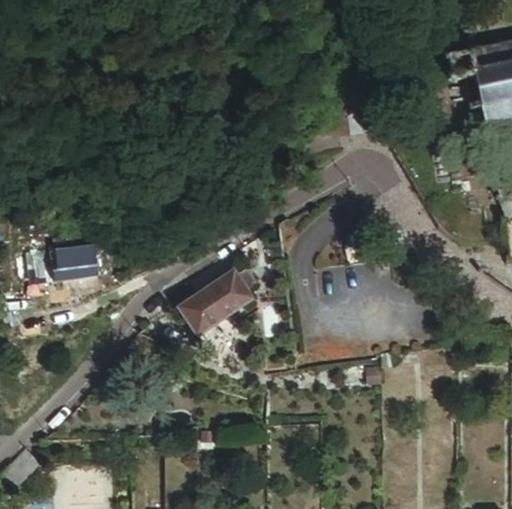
[(511,43),(477,51),(476,44),(468,45),(469,49),(454,52),(453,49),(447,50),(448,54),(444,55),(446,60),(449,60),(452,73),(448,74),(450,81),(452,80),(452,81),(455,81),(459,81),(459,80),(476,76),(481,100),(470,103),(471,109),(480,107),(483,120),(479,121),(480,129),(485,127),(486,132),(488,140),(489,145),(487,146),(488,151),(490,150),(494,169),(491,169),(493,174),(495,173),(500,194),(497,194),(498,198),(506,196),(494,139),(492,131),(491,124),(511,119),(511,43)]
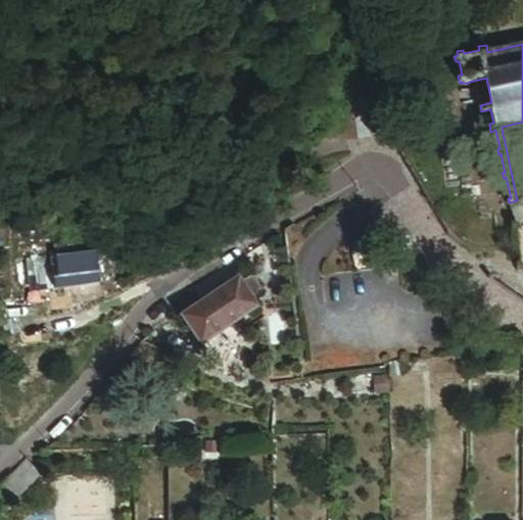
[(522,261),(518,225),(519,225),(519,222),(514,223),(513,223),(514,227),(516,227),(518,242),(515,242),(516,245),(519,245),(522,260),(522,261),(518,262),(518,267),(522,266),(522,270),(522,269),(522,261)]
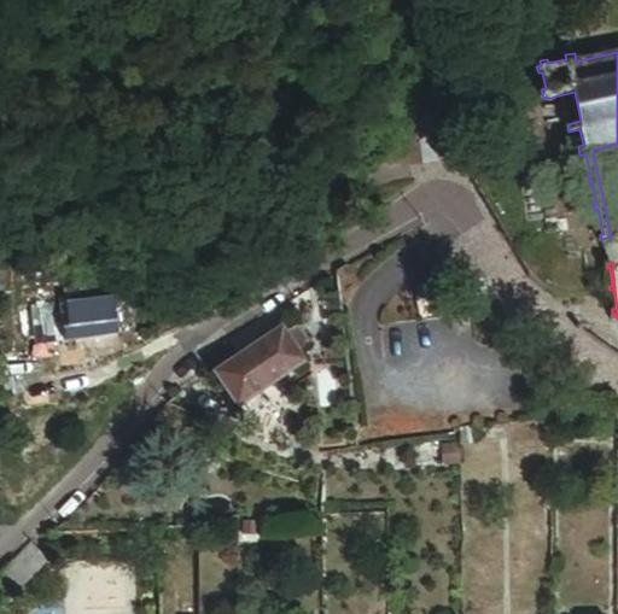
[(356,275),(349,264),(339,272),(347,281),(356,275)]
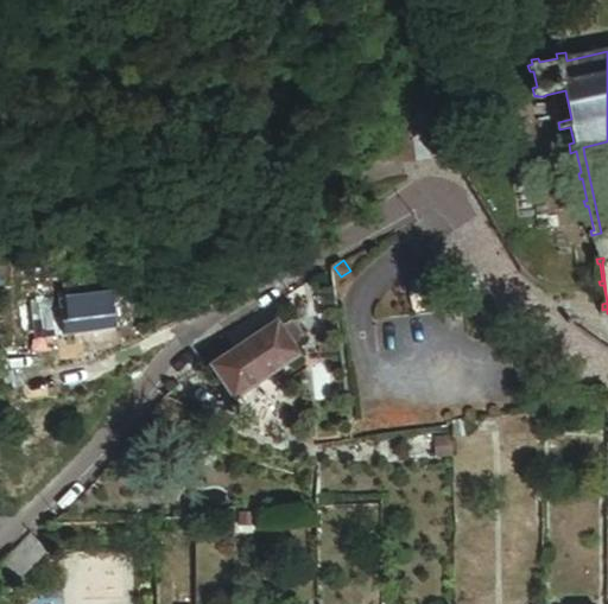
[(114,300),(113,288),(75,293),(61,294),(62,306),(50,309),(52,332),(128,323),(126,299),(114,300)]
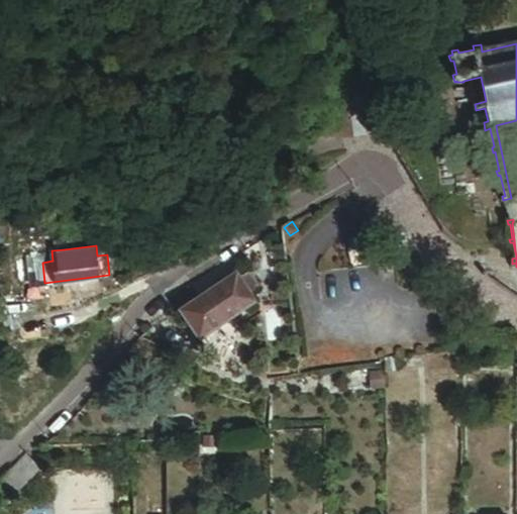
[(251,295),(241,279),(237,272),(181,310),(200,339),(256,302),(251,295)]
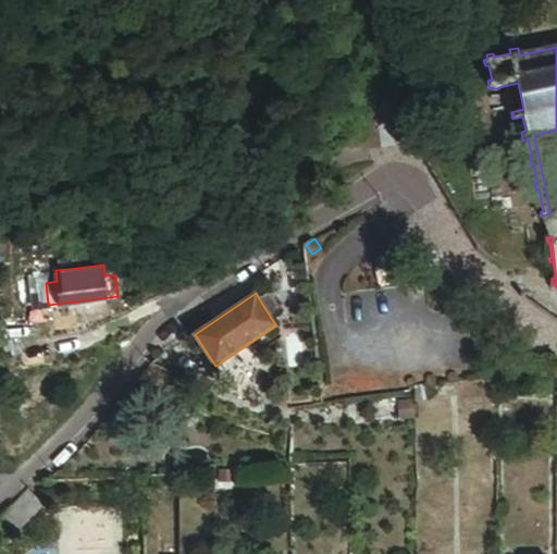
[(271,293),(260,300),(271,318),(282,310),(271,293)]
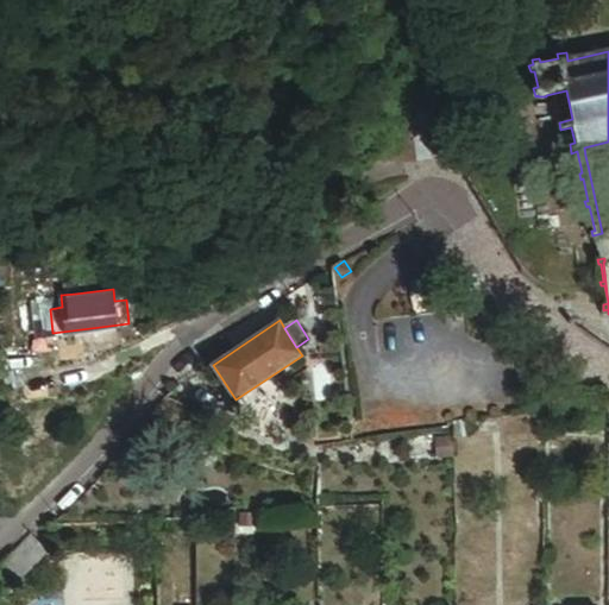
[(479,433),(477,417),(453,421),(453,439),(479,433)]
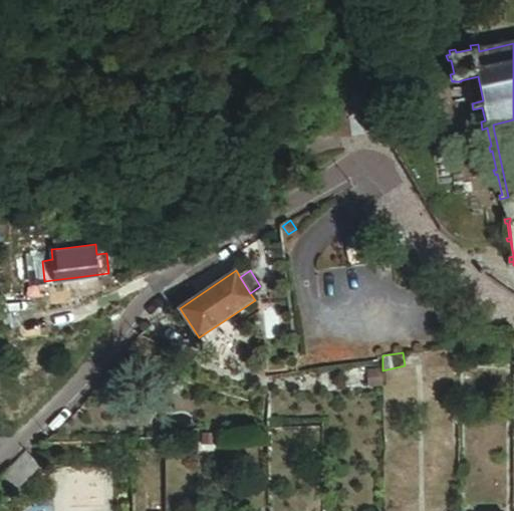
[(382,354),(373,356),(373,370),(382,370),(382,355),(382,354)]
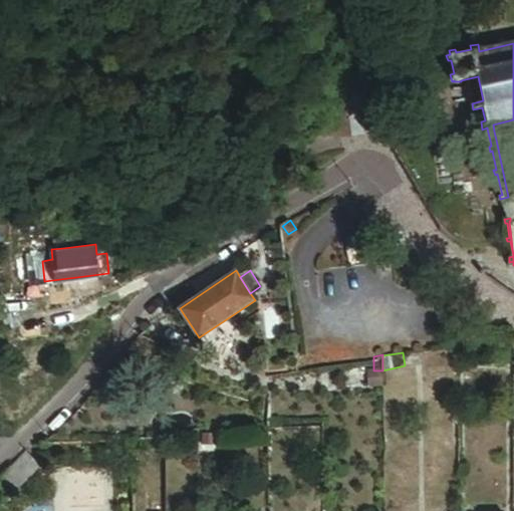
[(0,475),(0,476),(15,491),(40,464),(25,450),(0,475)]
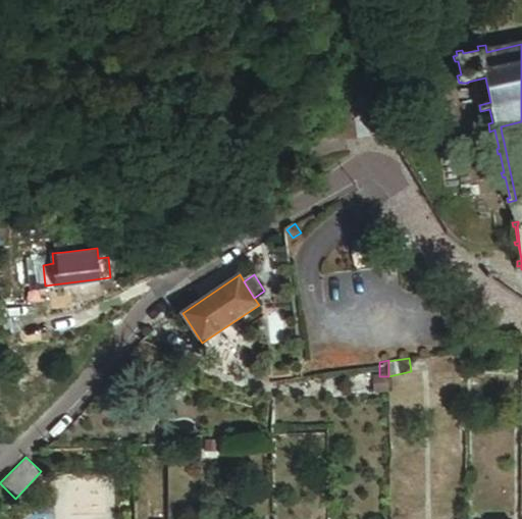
[(314,503),(305,504),(305,513),(315,513),(314,503)]
